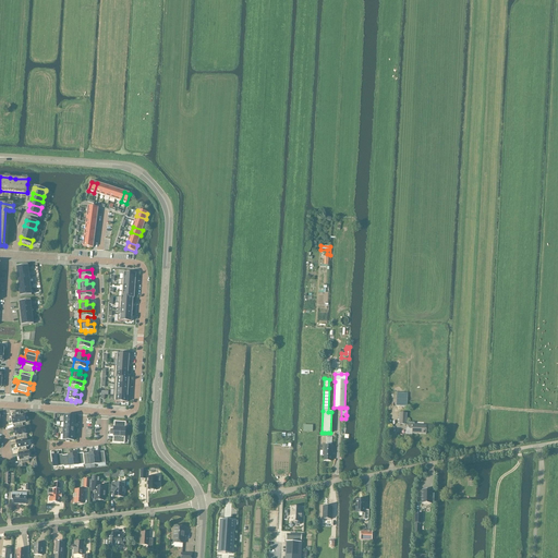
[(397,393),(396,407),(407,407),(408,393),(397,393)]
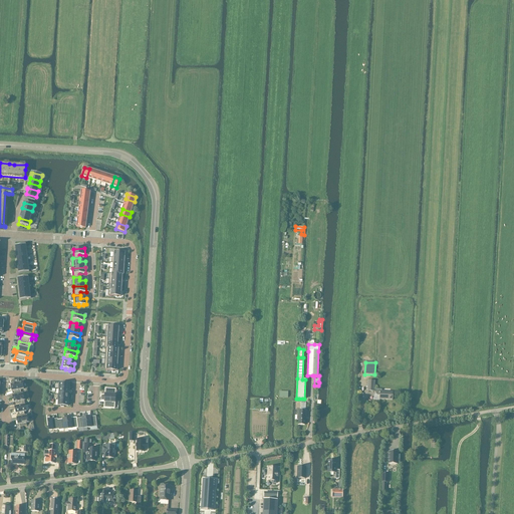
[(367,380),(367,392),(373,392),(375,392),(375,394),(376,396),(379,396),(379,400),(392,401),(393,393),(381,392),(381,390),(374,390),(374,380),(372,380),(373,378),(369,378),(369,380),(367,380)]
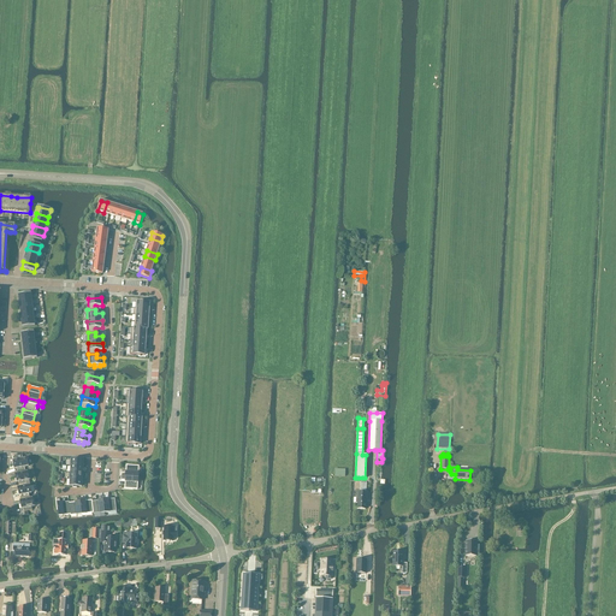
[(15,461),(13,461),(15,469),(16,468),(17,472),(27,471),(27,467),(30,466),(29,458),(25,460),(24,456),(24,455),(13,455),(15,461)]
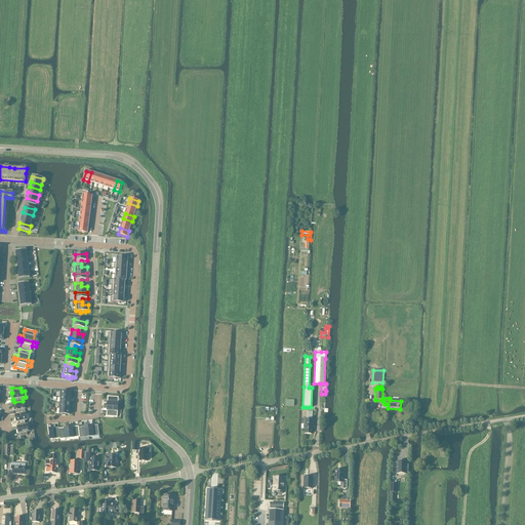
[(104,404),(104,407),(118,408),(118,397),(108,397),(107,404),(104,404)]
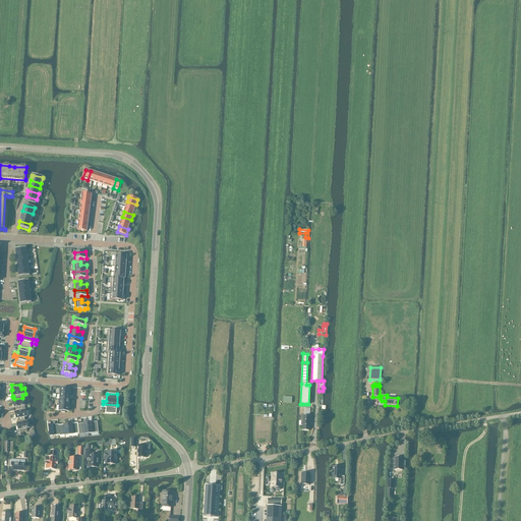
[(26,399),(13,401),(14,408),(15,407),(16,410),(23,409),(23,406),(27,405),(26,399)]
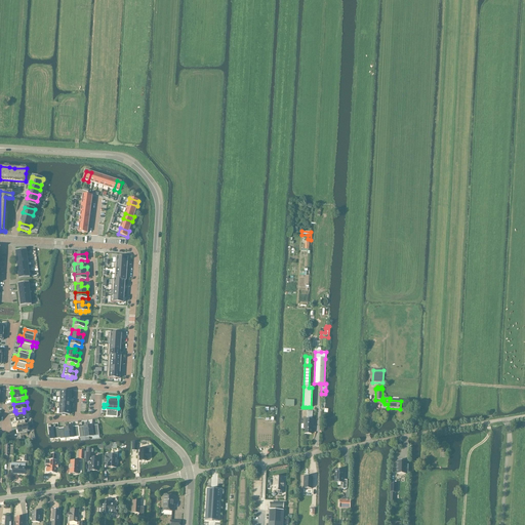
[(104,407),(104,409),(107,409),(107,416),(117,417),(118,408),(104,407)]
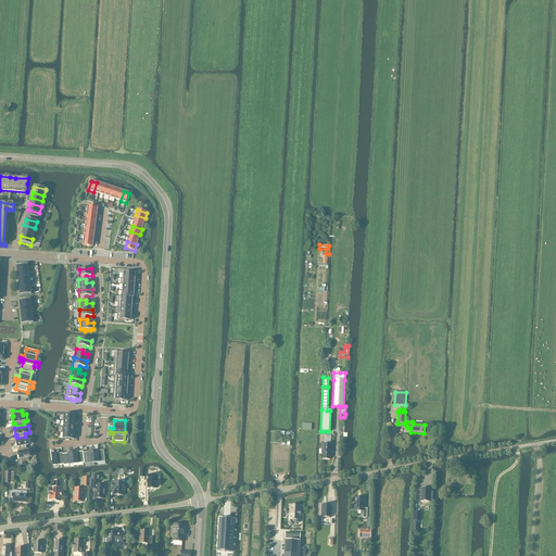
[(28,438),(16,440),(17,447),(19,447),(20,450),(28,449),(28,445),(29,445),(28,438)]
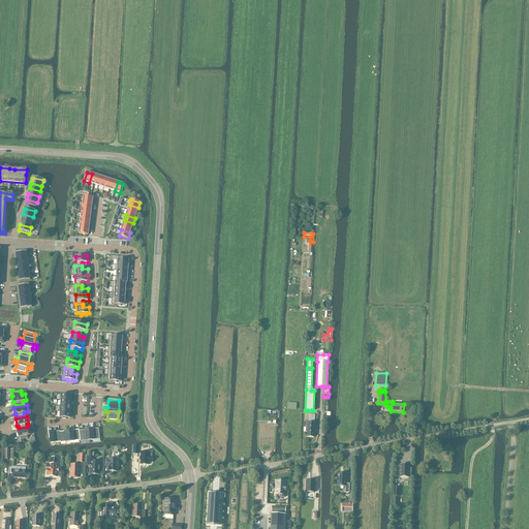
[(306,428),(306,432),(307,432),(307,437),(313,437),(314,423),(307,423),(307,428),(306,428)]
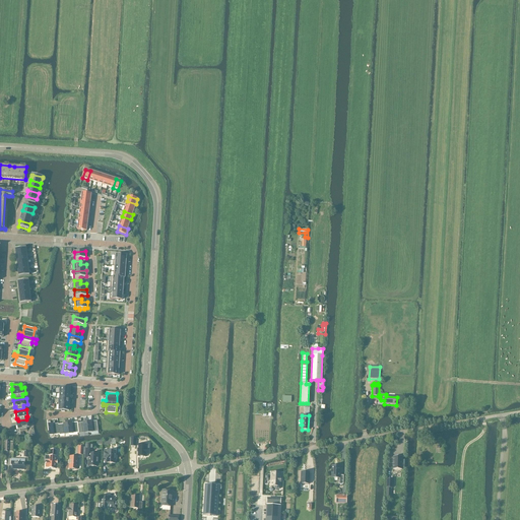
[(84,423),(77,424),(79,433),(78,433),(78,434),(88,433),(86,419),(84,419),(84,423)]
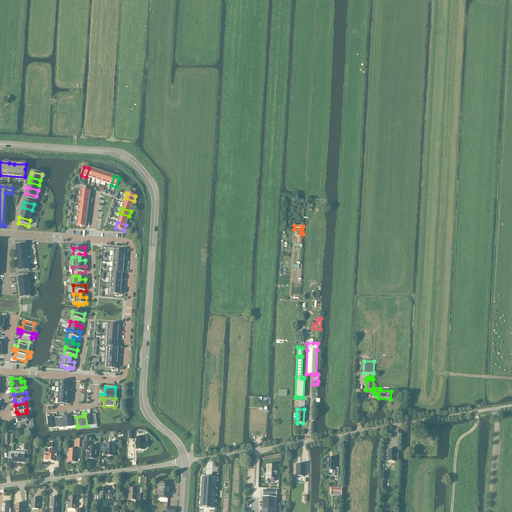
[(88,413),(85,413),(87,426),(97,425),(95,415),(88,416),(88,413)]
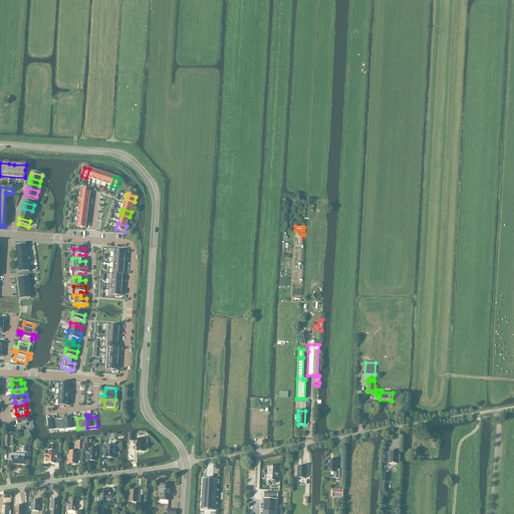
[(30,416),(17,418),(18,425),(19,425),(20,427),(28,426),(28,423),(31,422),(30,416)]
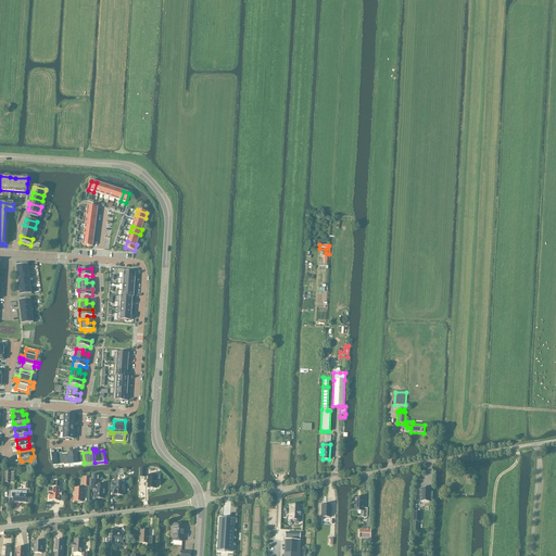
[(62,454),(63,465),(63,466),(65,465),(72,465),(74,464),(72,450),(70,450),(70,453),(64,454),(62,454)]
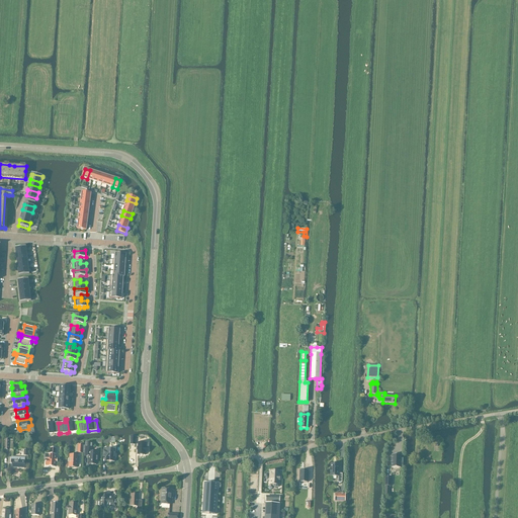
[(70,419),(67,419),(69,432),(78,431),(79,431),(77,422),(77,421),(70,422),(70,419)]
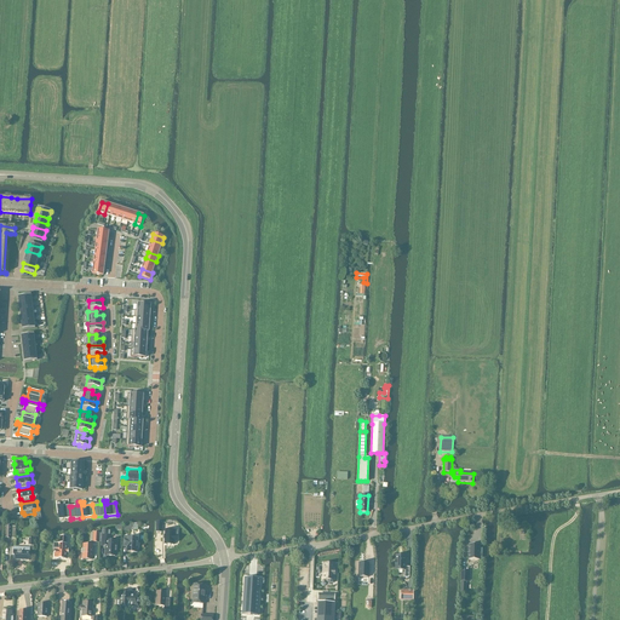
[(59,503),(57,503),(57,506),(58,520),(65,518),(70,518),(69,506),(69,505),(64,506),(61,506),(59,503)]
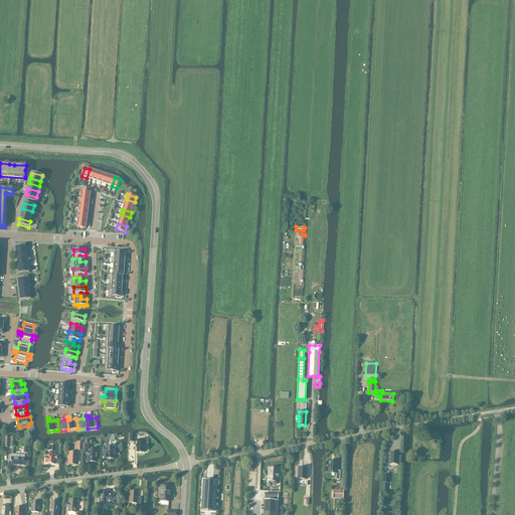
[(137,440),(136,453),(145,453),(145,451),(148,451),(148,445),(145,445),(145,441),(137,440)]
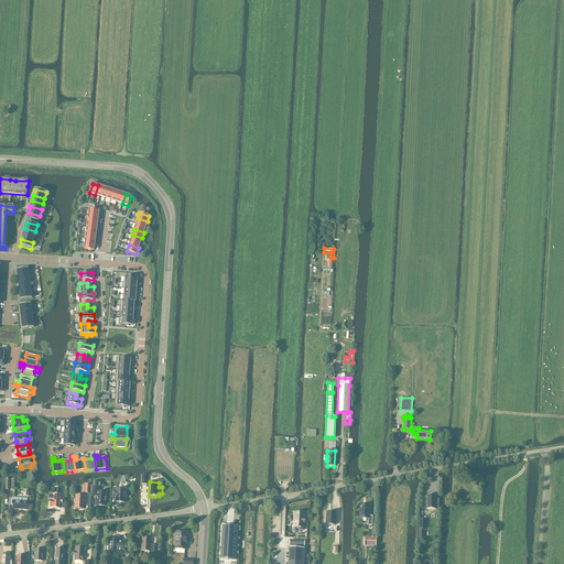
[(93,489),(93,497),(97,497),(96,506),(105,506),(106,502),(107,502),(107,497),(106,497),(106,492),(100,492),(100,483),(94,483),(93,489)]
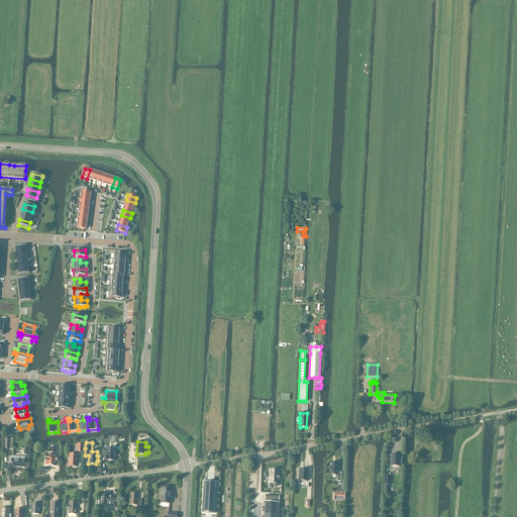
[(45,458),(44,466),(55,467),(56,458),(55,458),(56,454),(55,453),(55,447),(50,447),(49,453),(48,453),(47,458),(45,458)]
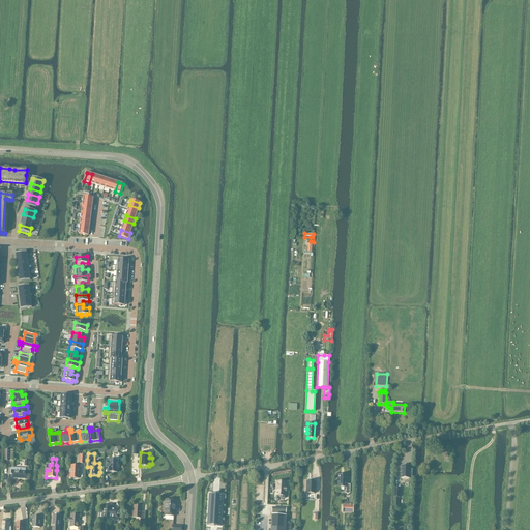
[(106,459),(106,467),(109,467),(109,472),(117,472),(117,469),(118,468),(118,465),(117,464),(118,460),(112,460),(112,459),(110,459),(106,459)]
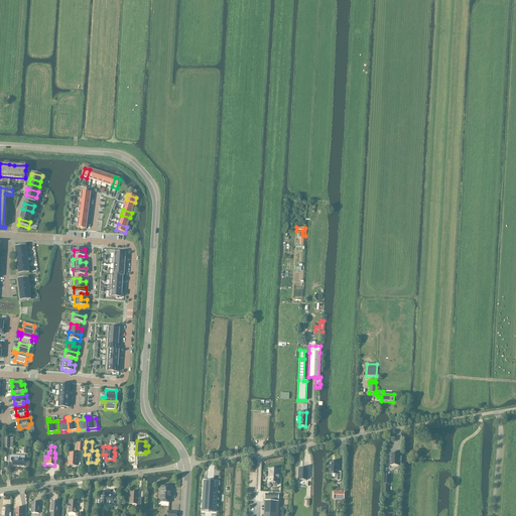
[(68,457),(68,461),(69,461),(69,466),(77,466),(78,454),(69,454),(69,457),(68,457)]
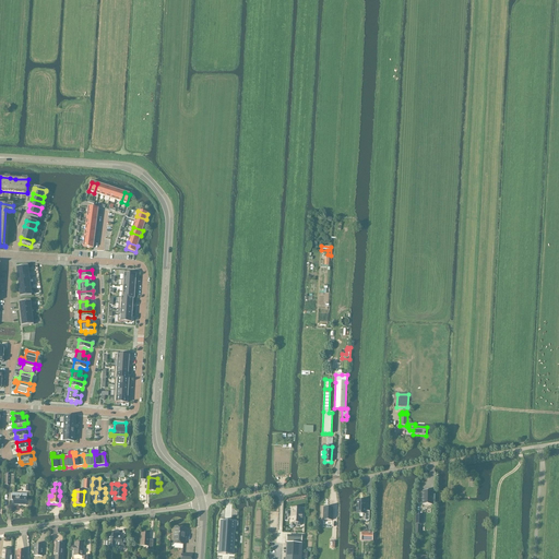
[(423,491),(423,504),(432,504),(432,503),(435,503),(435,495),(432,495),(432,491),(423,491)]
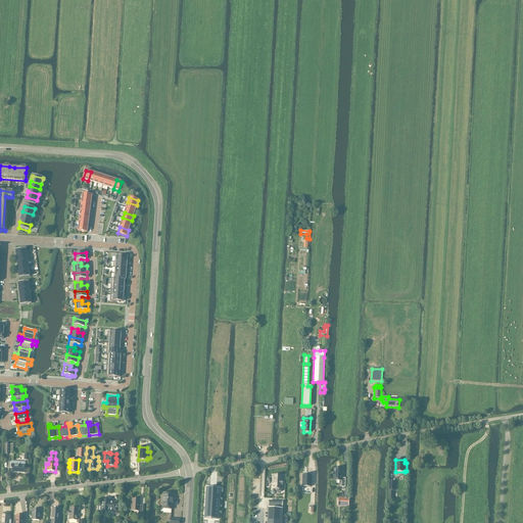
[(11,465),(11,472),(25,473),(25,465),(26,462),(19,462),(12,462),(11,465)]
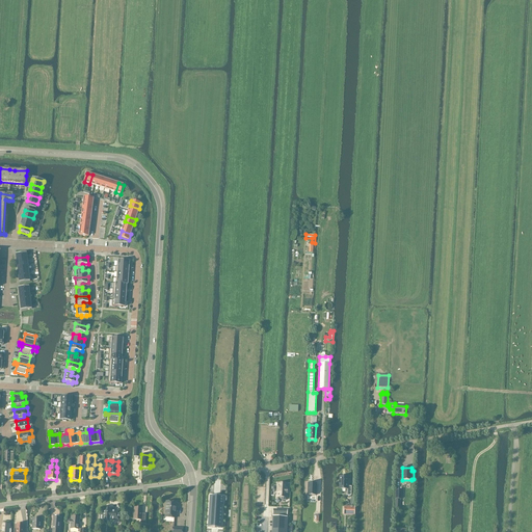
[(340,477),(339,489),(347,489),(347,496),(351,496),(351,486),(347,486),(348,477),(340,477)]
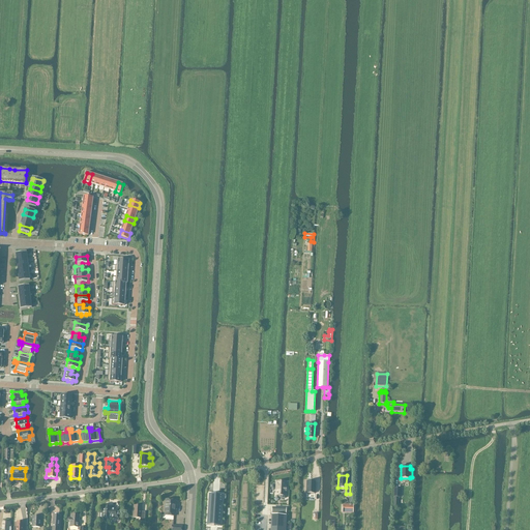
[(276,481),(275,496),(280,496),(280,499),(285,499),(286,497),(287,490),(287,481),(276,481)]
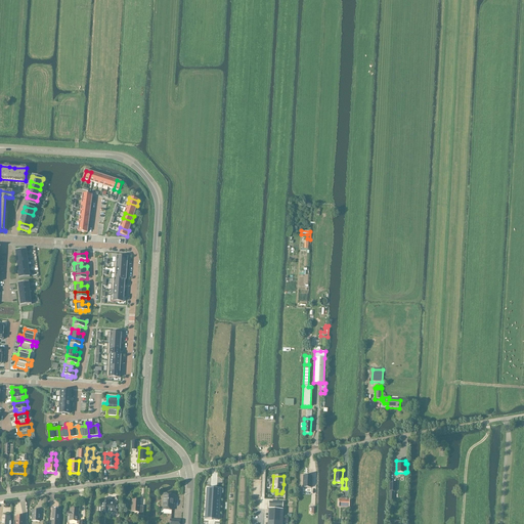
[(303,476),(303,488),(311,488),(312,476),(303,476)]
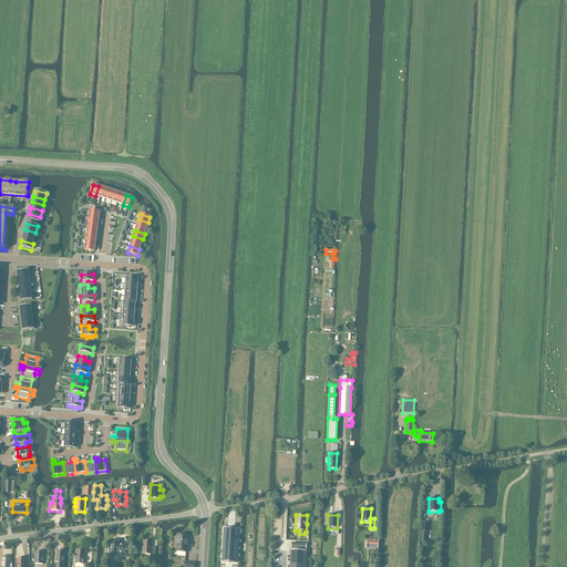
[(224,528),(222,562),(236,563),(238,529),(224,528)]
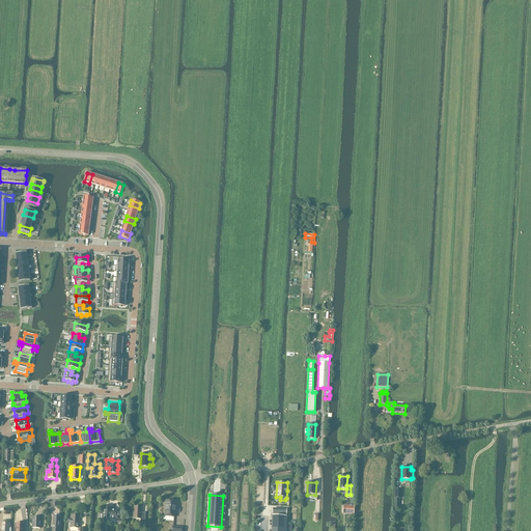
[(165,516),(175,518),(176,502),(166,501),(165,516)]
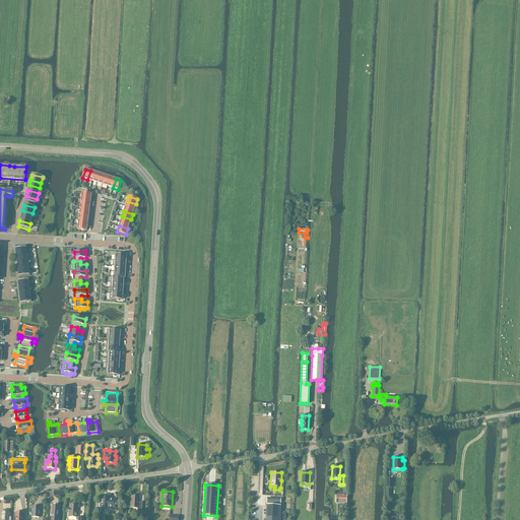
[(346,504),(346,495),(336,495),(336,504),(346,504)]
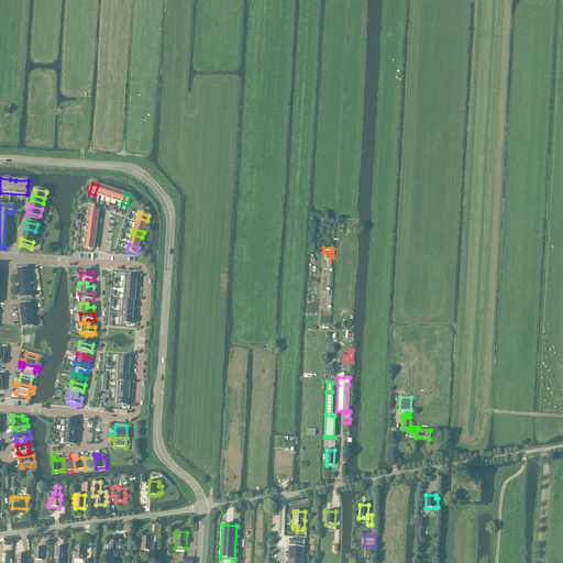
[(148,554),(153,554),(154,547),(150,547),(151,538),(142,538),(141,550),(150,551),(148,554)]
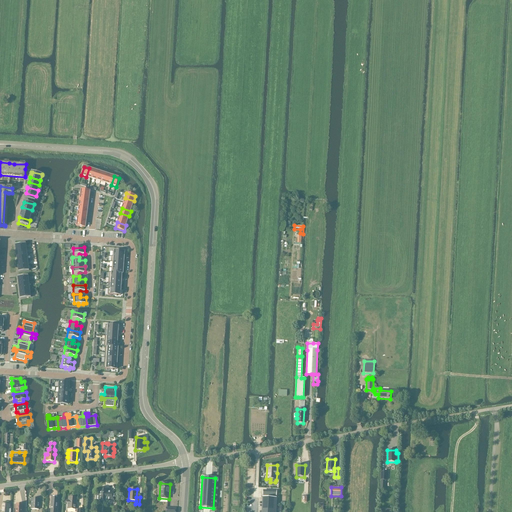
[(96,495),(95,501),(101,501),(106,501),(106,500),(110,500),(110,501),(114,501),(117,501),(118,494),(115,494),(115,492),(111,491),(111,492),(107,492),(107,490),(100,490),(100,495),(96,495)]
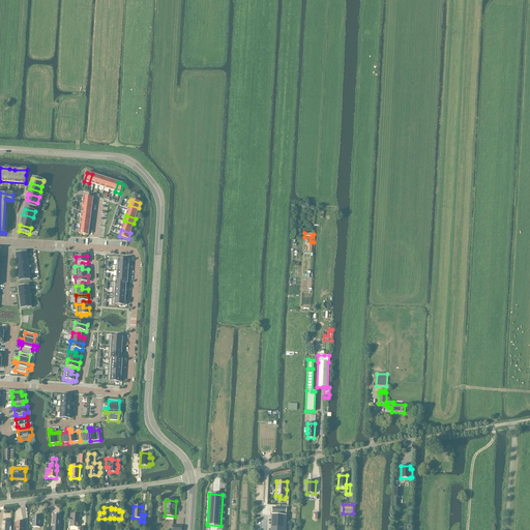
[(66,521),(66,522),(67,522),(67,523),(68,523),(70,523),(70,527),(79,528),(80,516),(70,514),(70,519),(69,519),(68,519),(67,519),(67,520),(66,520),(66,521)]
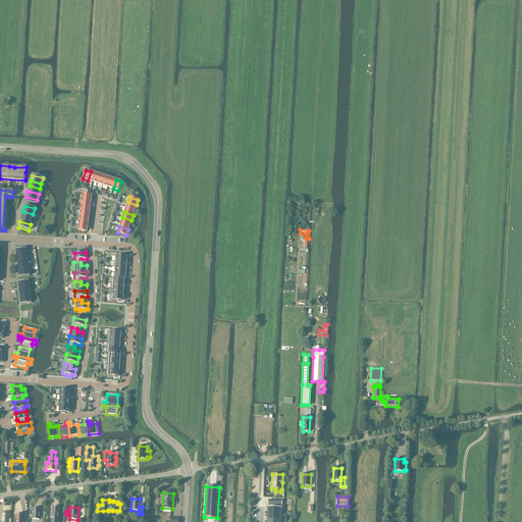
[(270,508),(269,521),(279,521),(281,508),(270,508)]
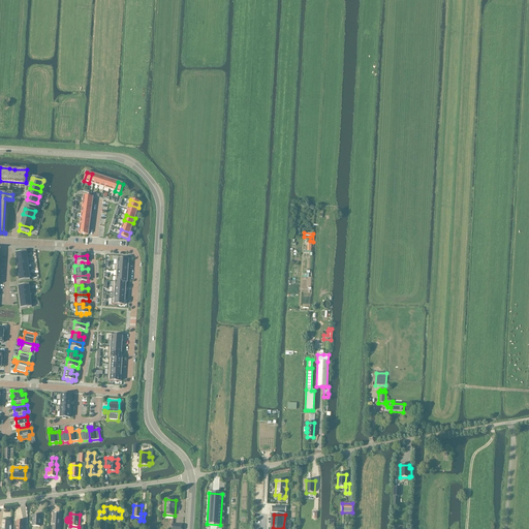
[(32,516),(32,526),(40,527),(40,516),(32,516)]
